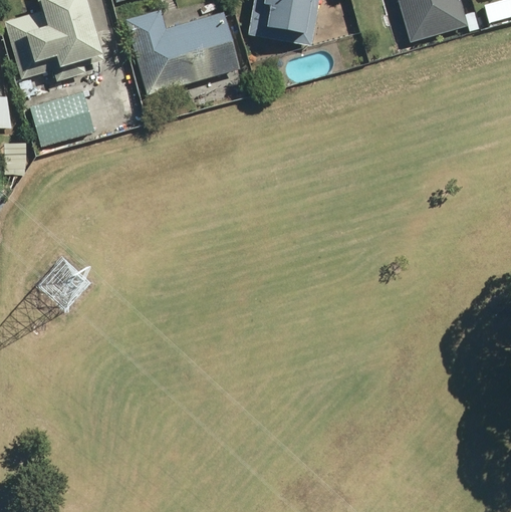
[(104,51),(90,0),(37,0),(41,11),(5,21),(20,79),(54,70),(57,80),(85,73),(83,66),(103,61),(101,52),(104,51)]
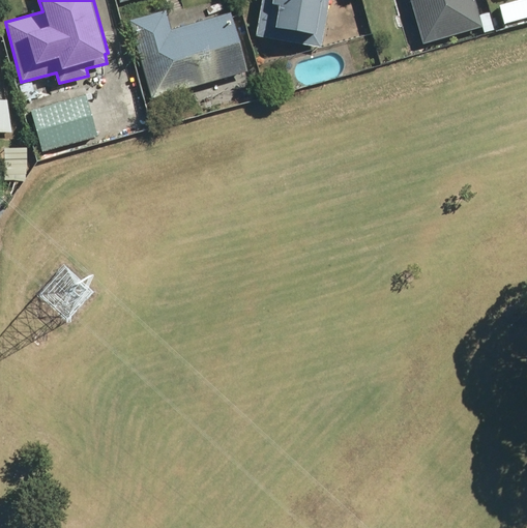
[(261,0),(256,35),(321,47),(329,0),(261,0)]
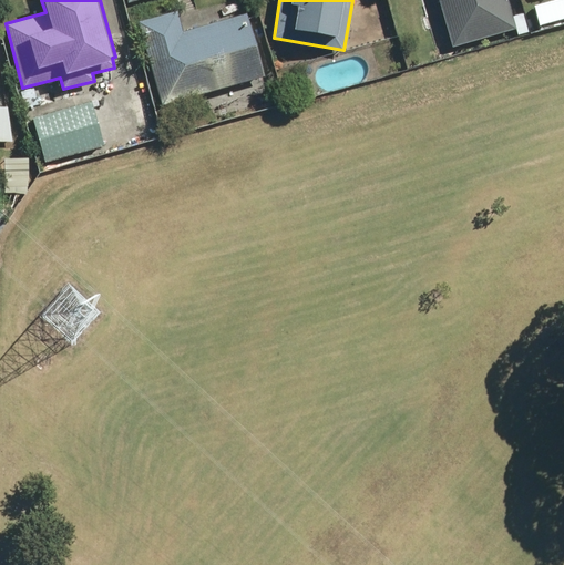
[(438,0),(451,47),(515,29),(506,0),(438,0)]
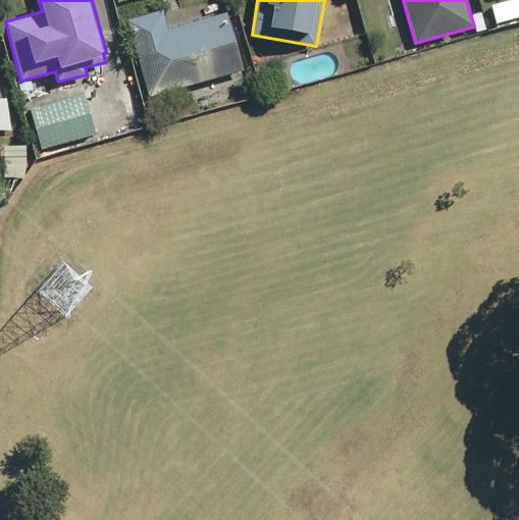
[(163,9),(127,19),(149,97),(247,69),(230,11),(168,29),(163,9)]
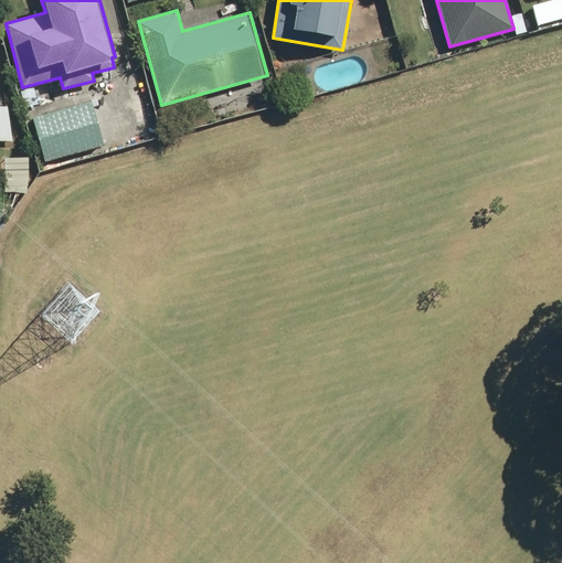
[(33,117),(44,161),(105,146),(93,101),(33,117)]
